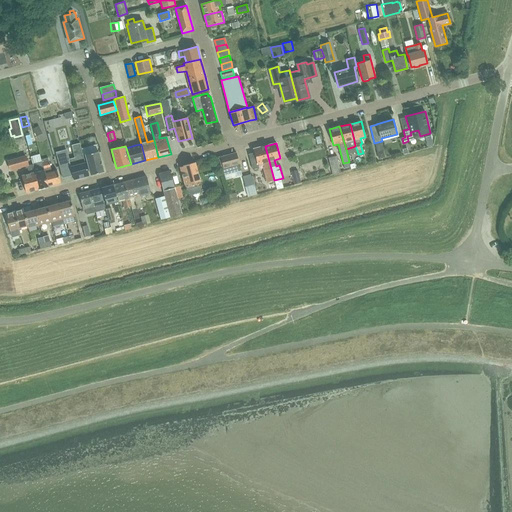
[(259,168),(258,164),(264,162),(265,166),(264,168),(267,182),(274,180),(265,146),(254,149),(254,153),(249,154),(253,169),(259,168)]
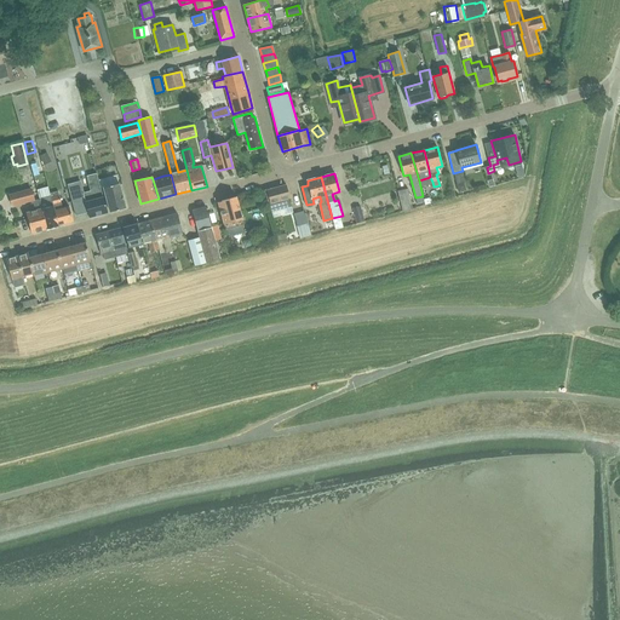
[(110,212),(126,208),(120,183),(104,188),(110,212)]
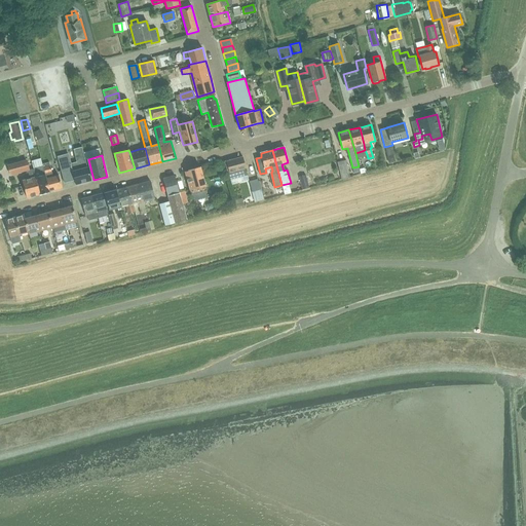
[(387,156),(389,163),(396,161),(393,155),(387,156)]
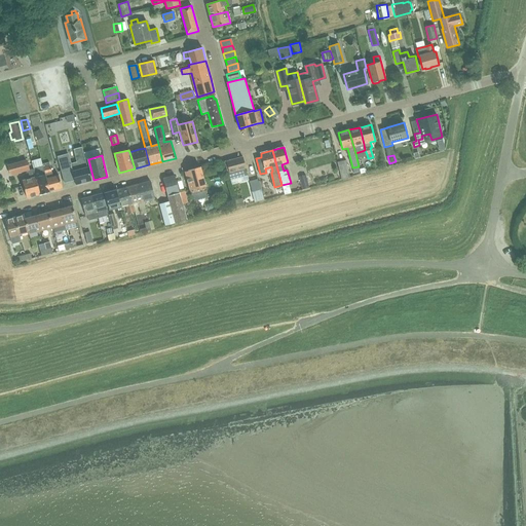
[(227,161),(225,162),(228,174),(229,180),(248,176),(242,157),(227,161)]
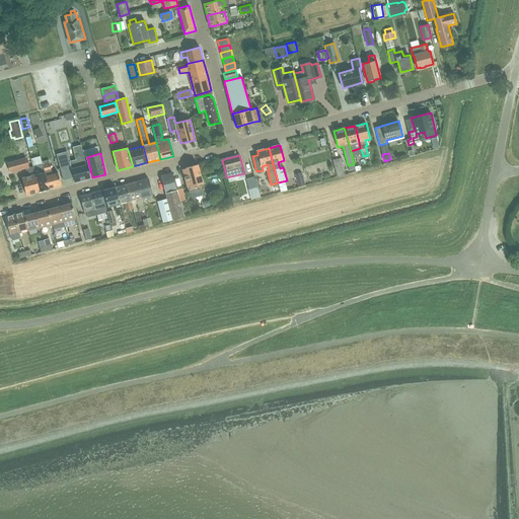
[(26,158),(28,165),(38,163),(35,156),(26,158)]
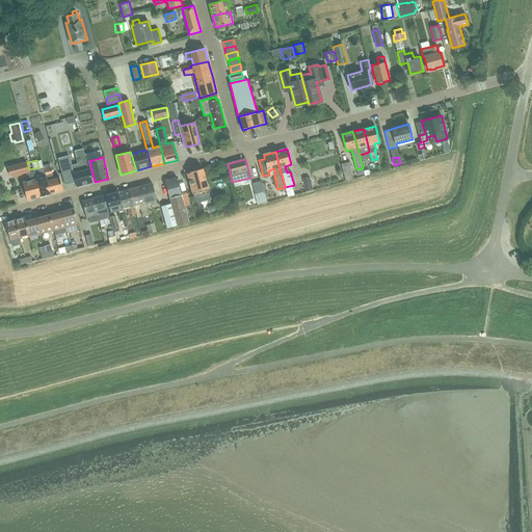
[(72,165),(61,168),(65,185),(76,183),(77,187),(92,182),(87,161),(86,162),(72,165)]
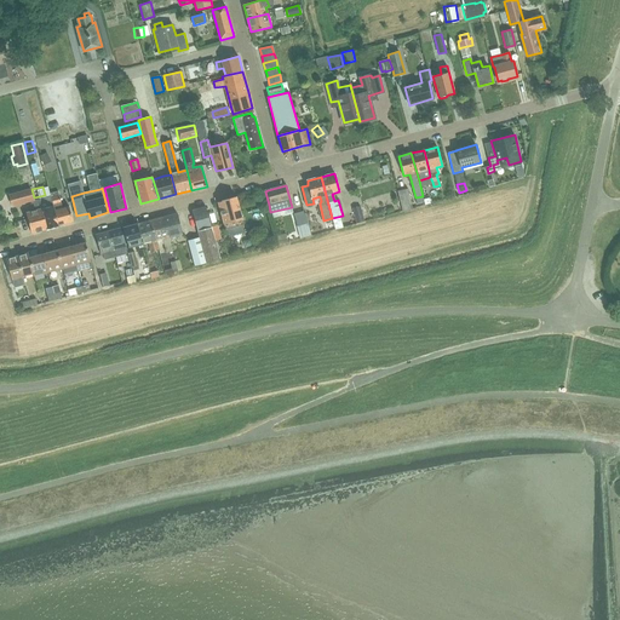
[(13,206),(30,201),(34,211),(27,213),(32,234),(47,229),(42,210),(41,210),(39,200),(34,201),(32,189),(10,194),(13,206)]
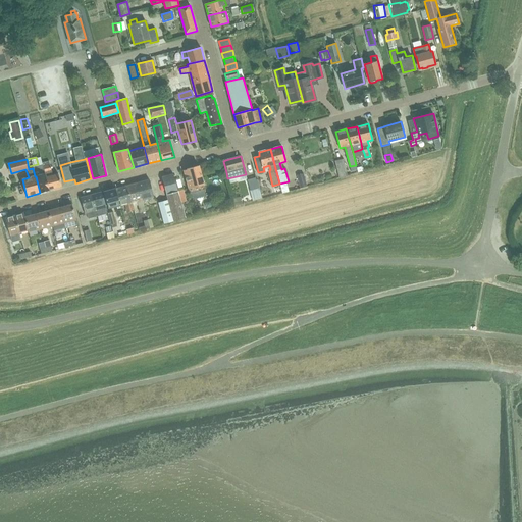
[(344,159),(334,161),(340,177),(348,175),(344,159)]
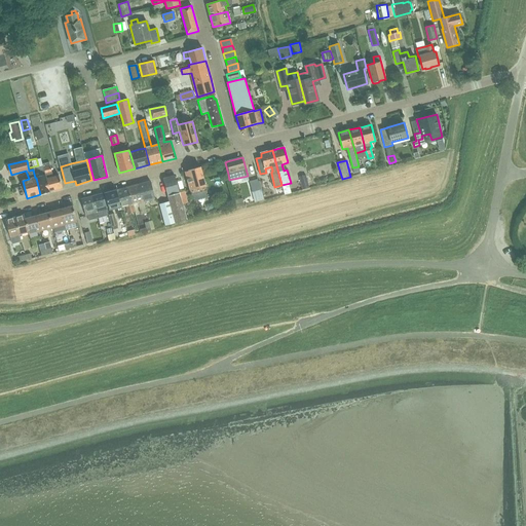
[(45,175),(43,167),(43,166),(33,170),(35,178),(36,178),(40,194),(49,192),(45,175)]
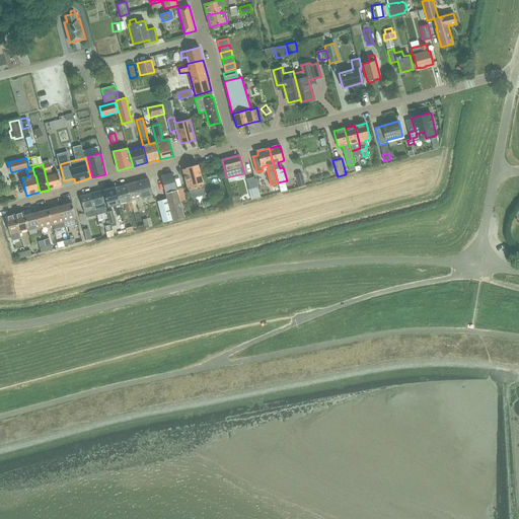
[(45,172),(49,190),(50,189),(61,186),(58,172),(52,174),(51,169),(50,164),(43,165),(45,172)]
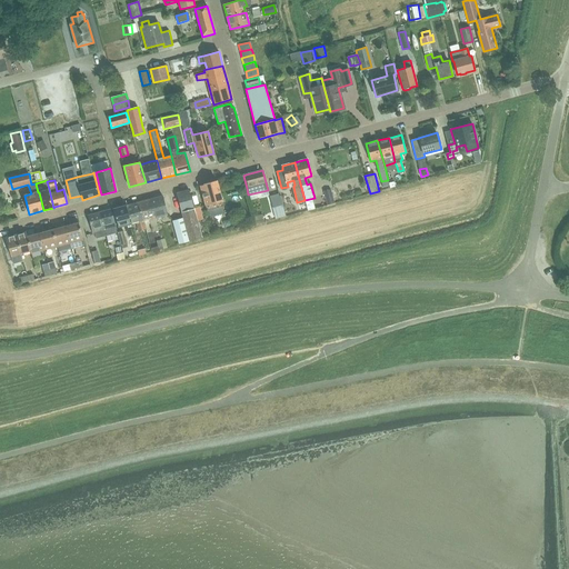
[(207,211),(223,207),(217,181),(205,185),(205,186),(200,187),(207,211)]
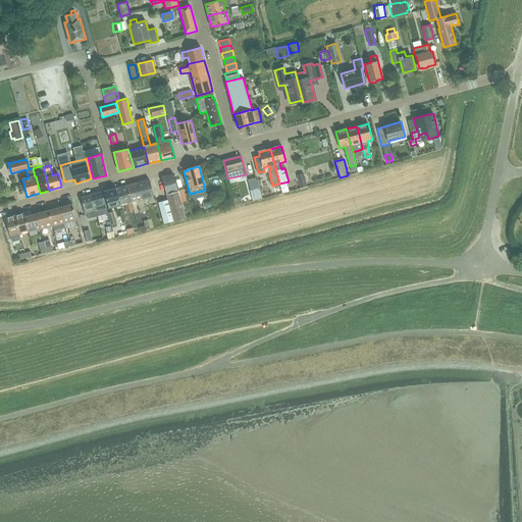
[(307,186),(304,172),(297,174),(300,188),(307,186)]
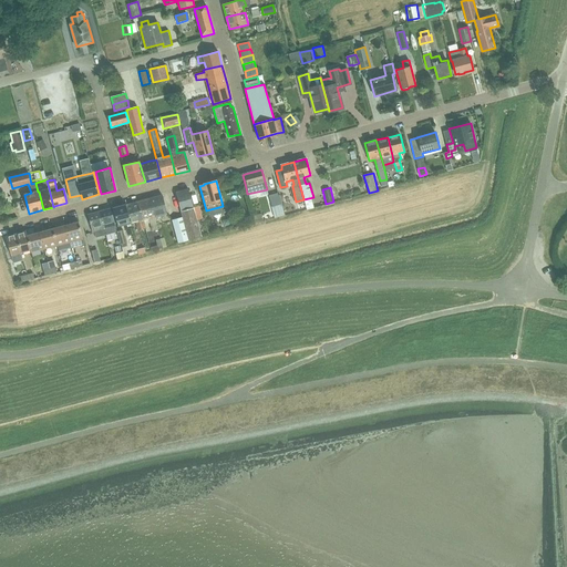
[(197,222),(196,216),(194,208),(188,189),(176,193),(182,210),(183,217),(189,240),(202,237),(197,222)]
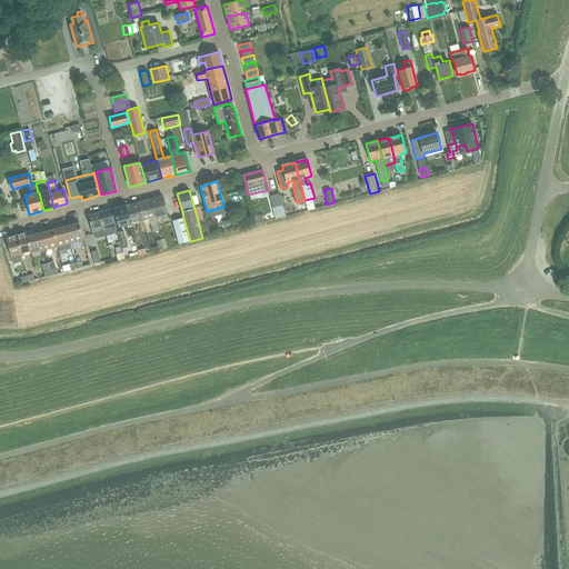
[(162,196),(150,199),(155,218),(168,215),(162,196)]
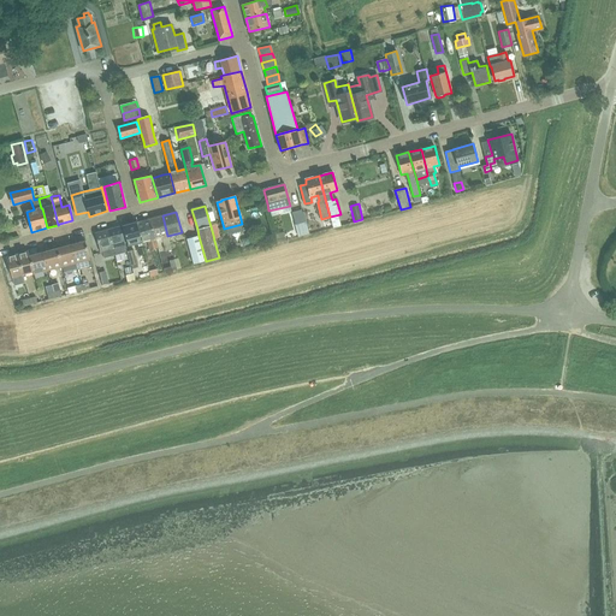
[(172,250),(163,215),(149,219),(158,248),(159,248),(157,240),(161,238),(165,252),(172,250)]
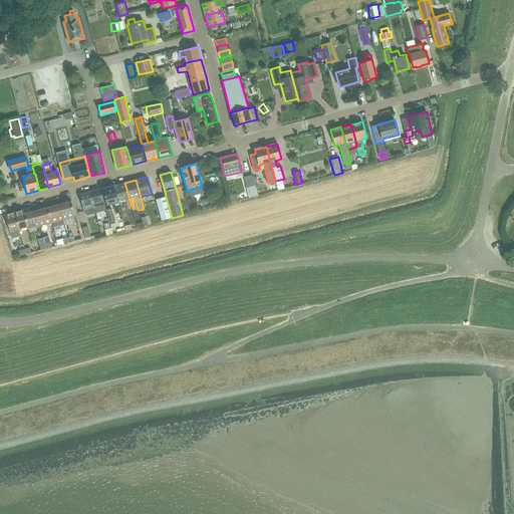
[(124,183),(113,186),(118,205),(121,204),(120,202),(124,201),(125,209),(132,207),(124,183)]
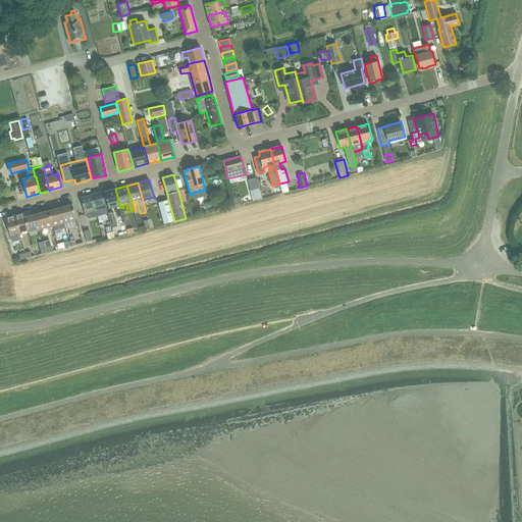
[(250,191),(253,201),(262,198),(259,188),(250,191)]
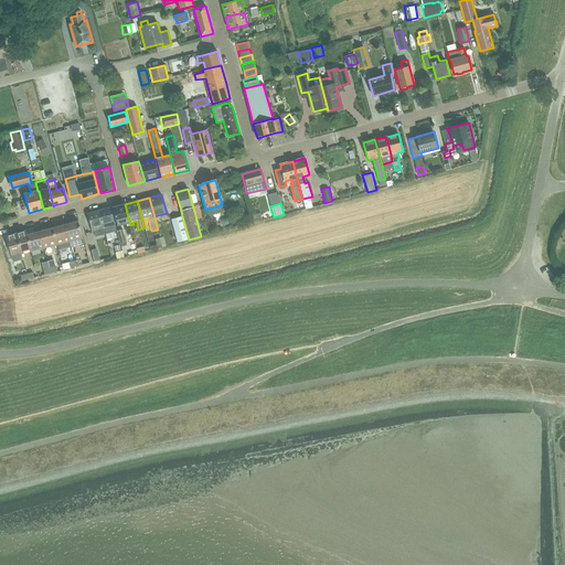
[(130,225),(125,204),(114,208),(118,226),(127,224),(127,226),(130,225)]
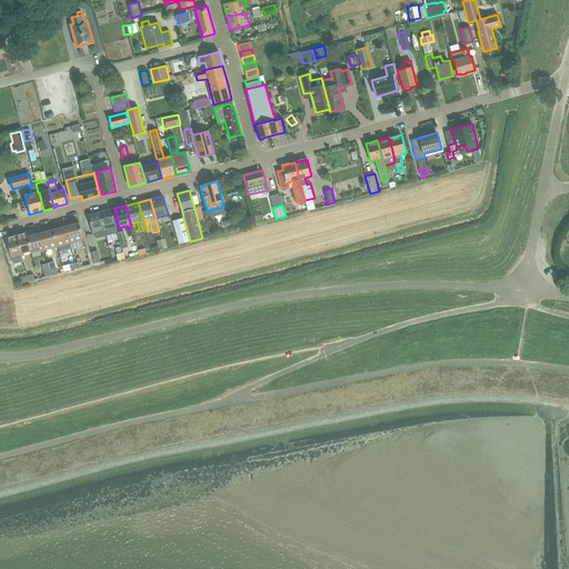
[(100,212),(106,236),(116,233),(115,228),(117,227),(111,210),(100,212)]
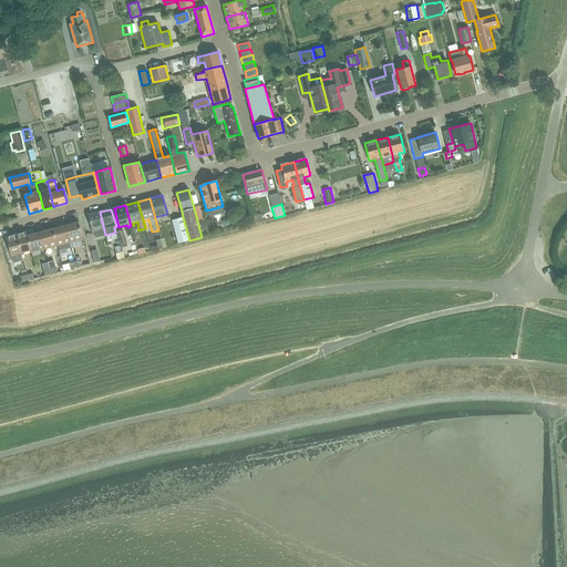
[(105,235),(100,212),(89,215),(93,233),(94,233),(95,237),(105,235)]
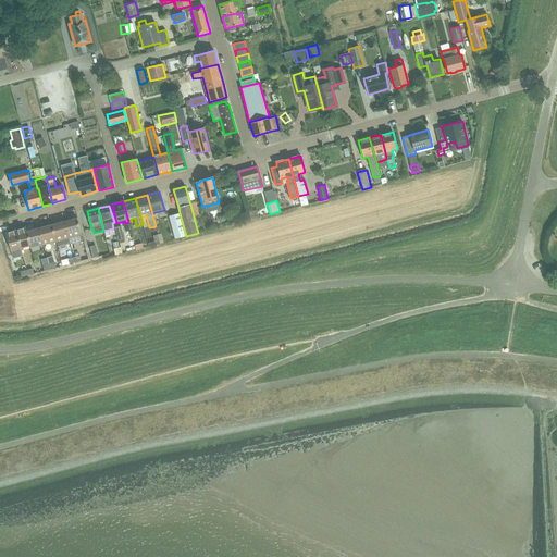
[(257,210),(249,212),(250,219),(251,220),(259,218),(258,217),(257,210)]
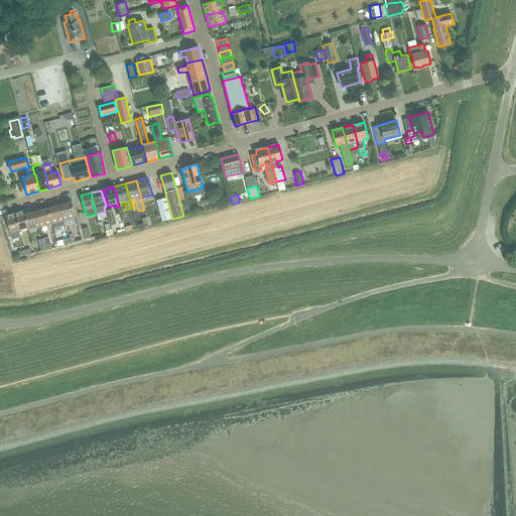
[(166,198),(157,201),(163,221),(172,219),(166,198)]
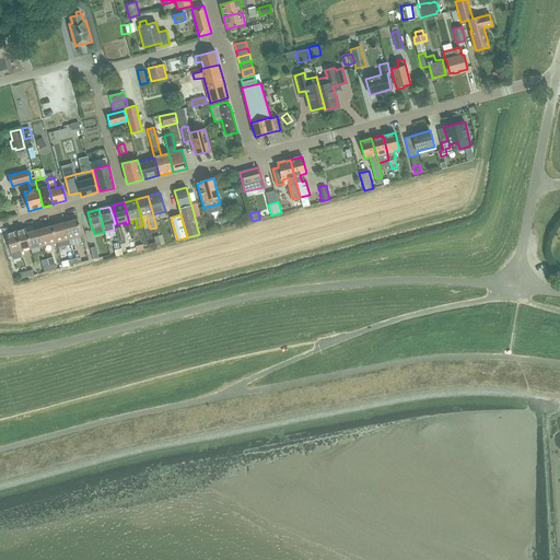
[(78,219),(65,223),(69,240),(70,244),(83,241),(82,235),(78,219)]
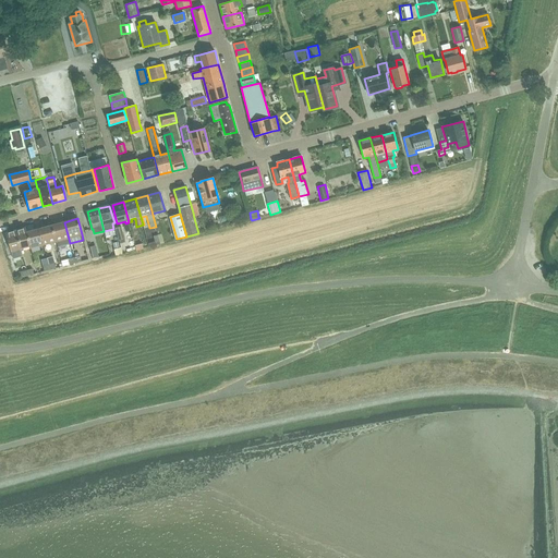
[(51,226),(56,242),(69,239),(64,222),(51,226)]
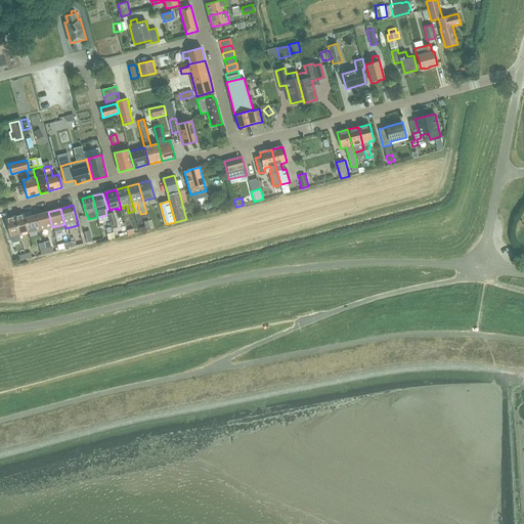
[(48,212),(37,215),(41,230),(52,227),(48,212)]
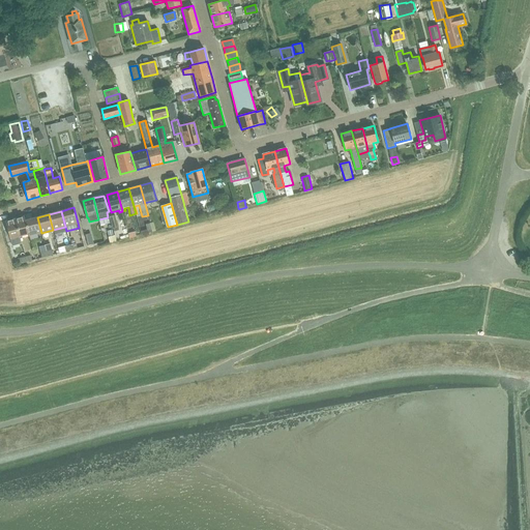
[(112,225),(113,229),(118,227),(115,215),(110,216),(112,225)]
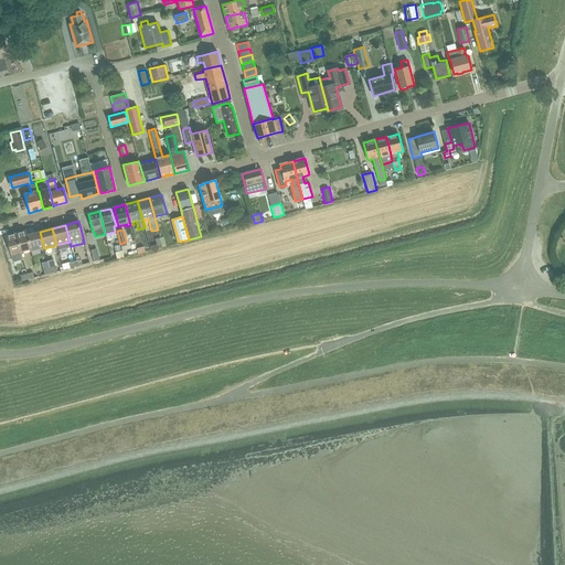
[(16,233),(21,252),(30,249),(31,252),(27,235),(28,235),(25,231),(16,233)]
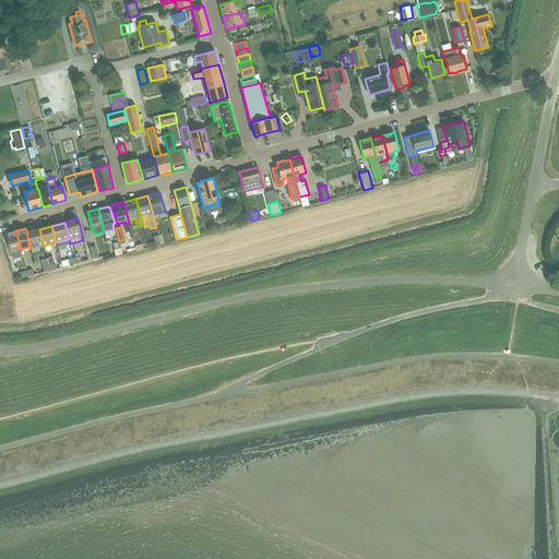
[(26,233),(31,249),(44,246),(39,229),(27,233),(26,233)]
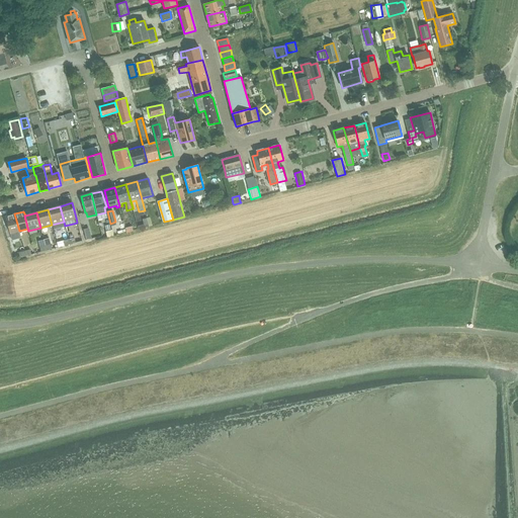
[(14,213),(5,217),(10,233),(12,241),(21,238),(19,231),(14,213)]
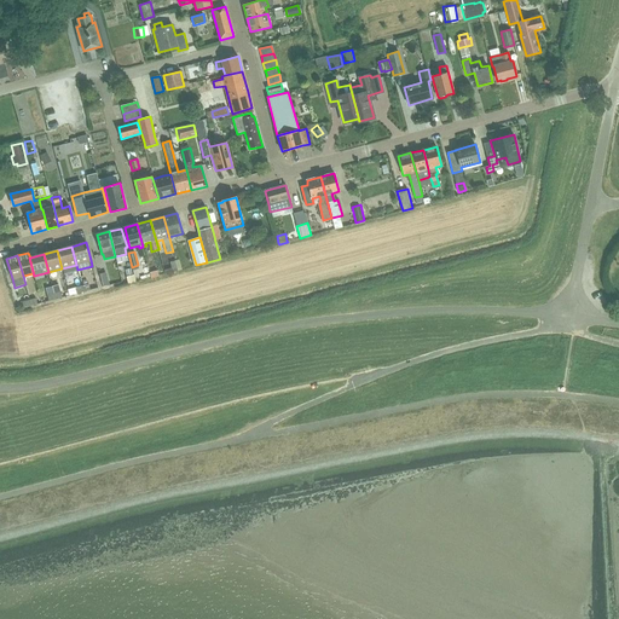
[(178,270),(175,260),(168,262),(171,272),(178,270)]
